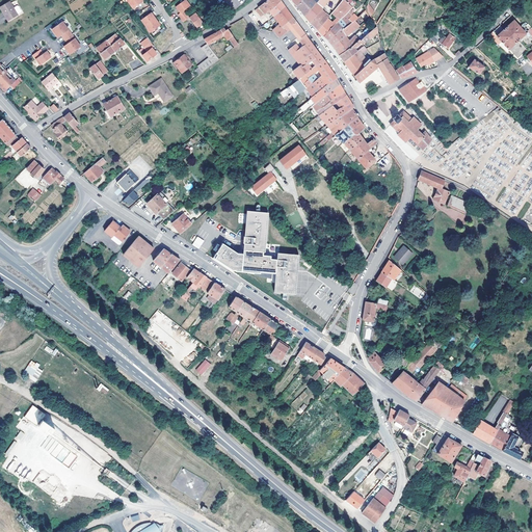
[(192,23),(195,27),(202,23),(194,12),(188,17),(186,14),(183,9),(189,5),(185,0),(182,0),(175,6),(177,9),(179,12),(177,14),(180,18),(182,22),(188,18),(192,23)]
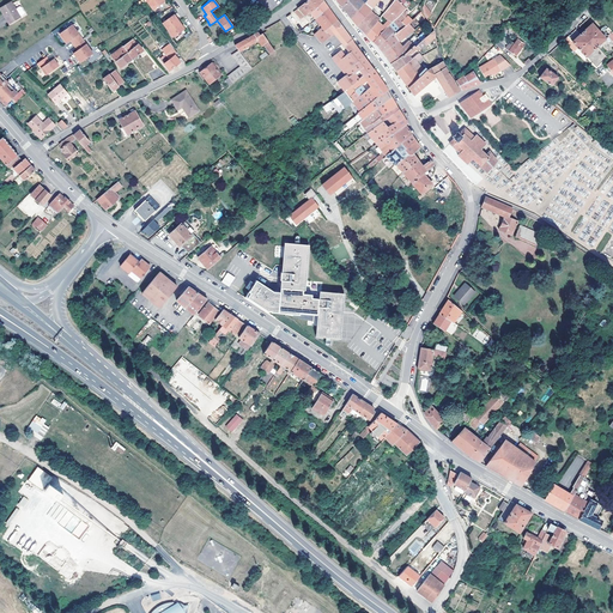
[(321,0),(307,0),(304,4),(297,8),(303,17),(307,14),(308,14),(323,1),(321,0)]
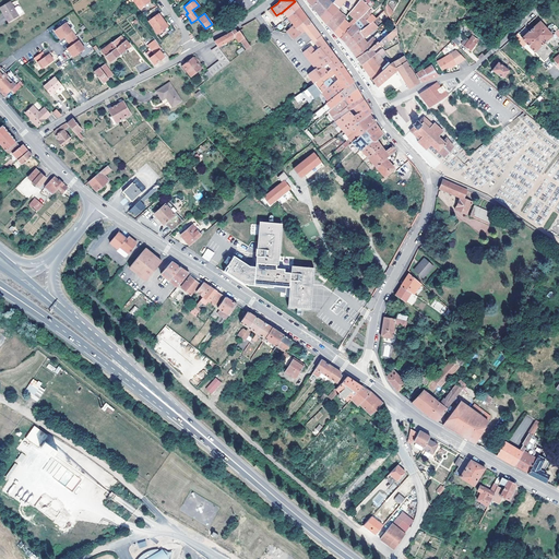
[(316,0),(310,7),(314,12),(319,16),(332,2),(333,0),(316,0)]
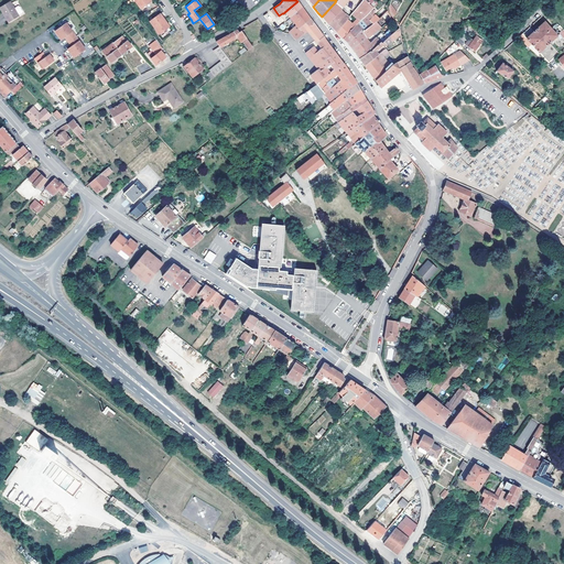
[(335,2),(322,17),(326,22),(329,25),(331,28),(336,32),(345,21),(348,18),(339,10),(345,4),(353,11),(360,2),(356,0),(339,0),(340,1),(339,1),(340,2),(338,6),(335,2)]
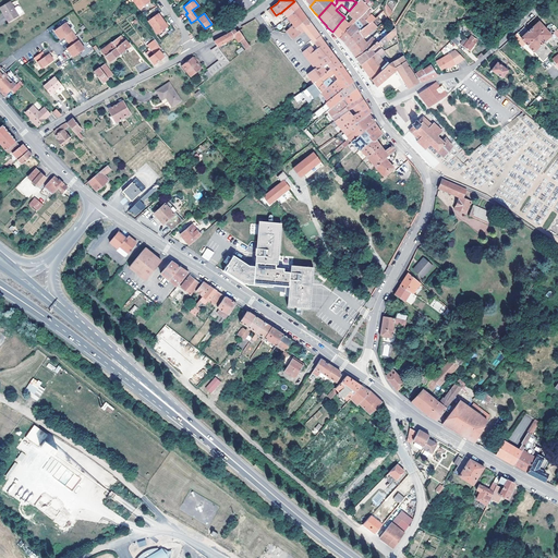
[(341,21),(332,32),(334,33),(339,38),(353,23),(356,21),(361,16),(368,8),(360,0),(358,0),(356,2),(349,11),(347,14),(353,19),(347,25),(341,21)]
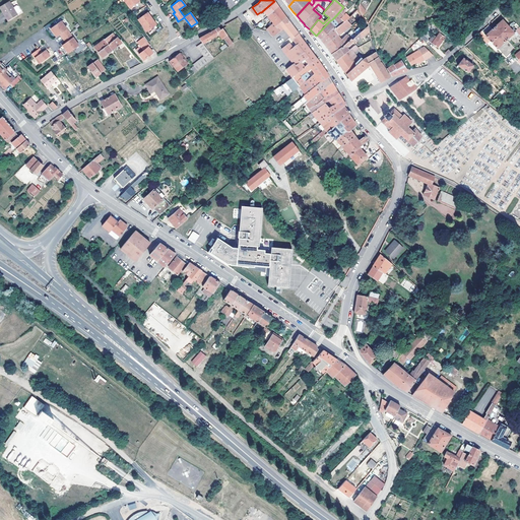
[(15,12),(11,6),(7,1),(0,6),(0,8),(3,13),(7,18),(16,12),(15,12)]
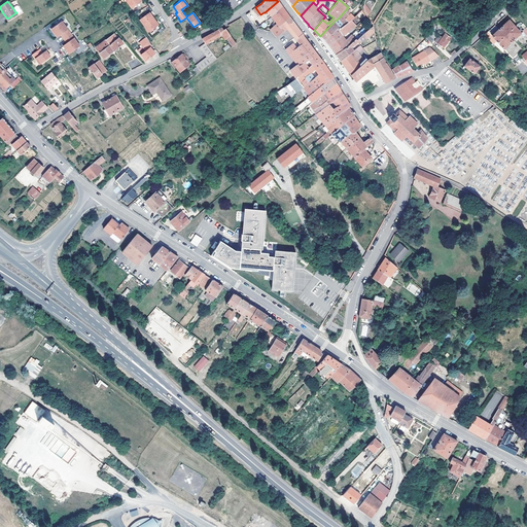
[(264,12),(260,14),(266,21),(270,16),(281,6),(279,3),(278,1),(265,12),(264,12)]
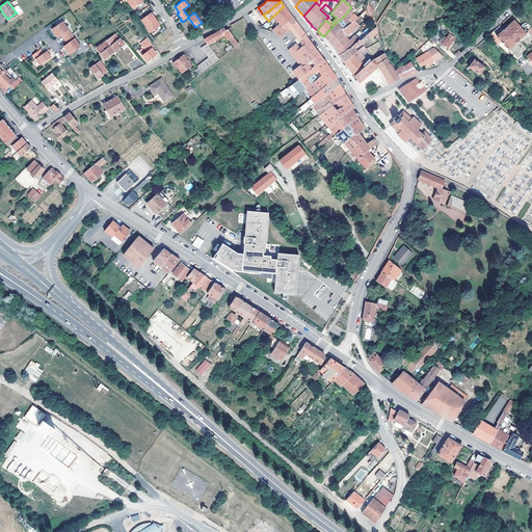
[(286,9),(284,6),(272,17),(278,24),(281,26),(284,23),(288,20),(291,24),(295,22),(288,11),(286,9)]
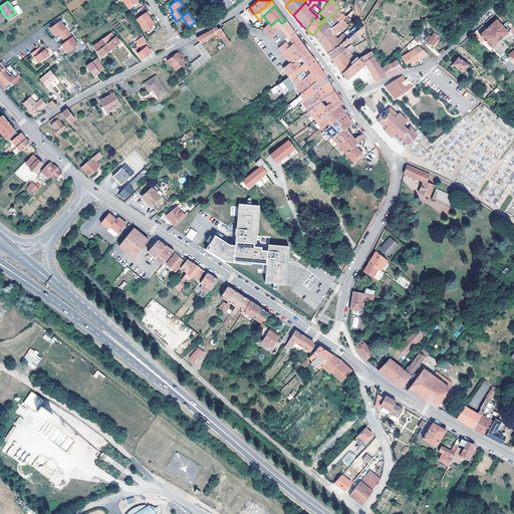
[(140,24),(144,31),(154,23),(150,17),(146,11),(135,18),(140,24)]
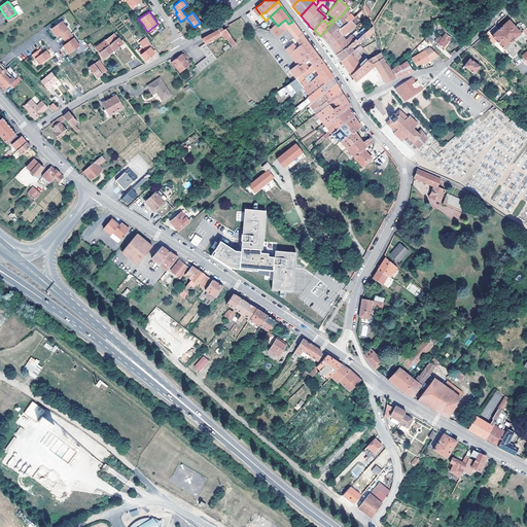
[(256,21),(249,11),(246,14),(252,23),(256,21)]
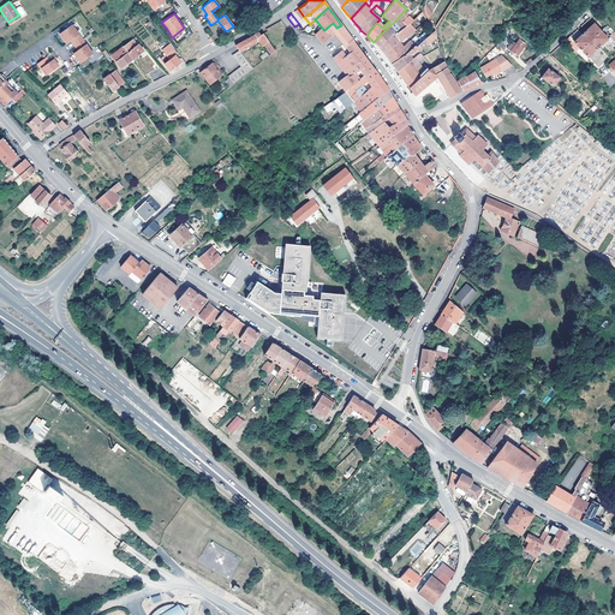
[(400,30),(395,34),(394,33),(380,47),(381,49),(390,63),(413,46),(410,40),(402,45),(400,41),(406,37),(405,36),(411,31),(412,33),(419,24),(415,18),(406,27),(400,30)]
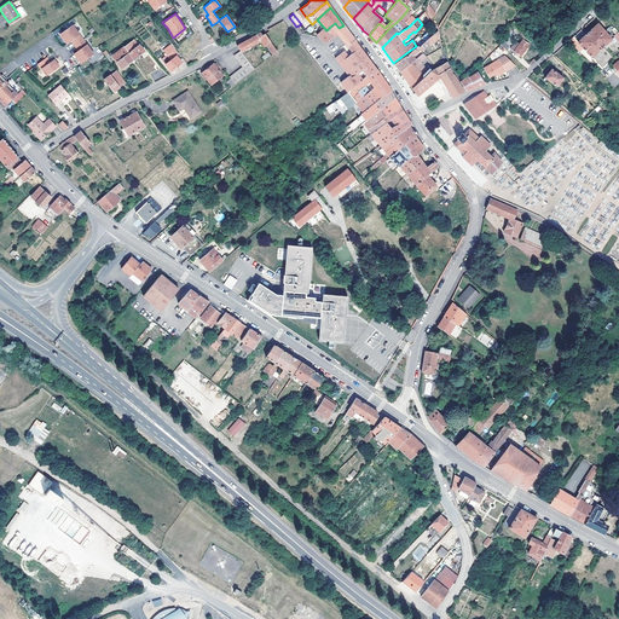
[(409,27),(400,18),(395,23),(403,30),(409,27)]
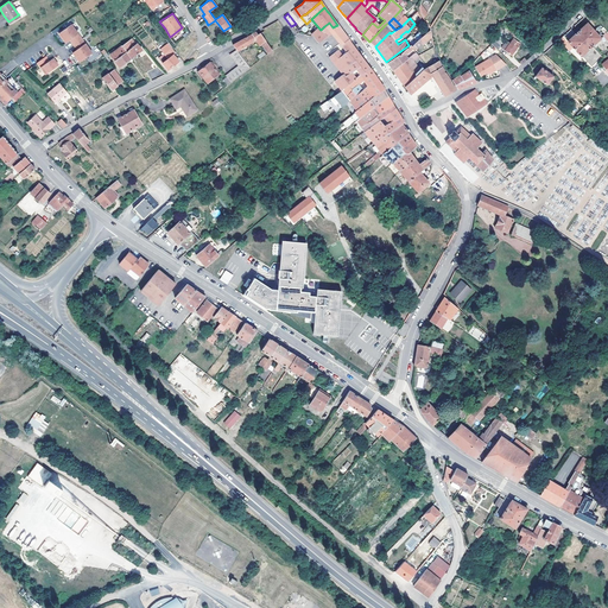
[(329,23),(324,26),(330,33),(341,46),(347,42),(348,42),(348,40),(349,40),(347,38),(344,35),(340,29),(337,25),(333,27),(329,23)]
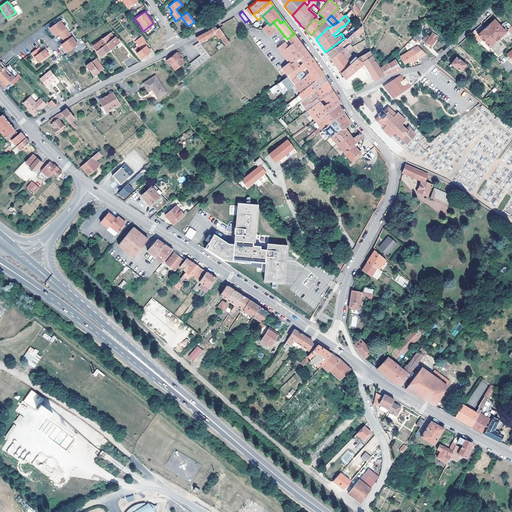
[(60,20),(49,28),(55,36),(59,34),(64,42),(61,44),(67,52),(77,44),(68,32),(60,20)]
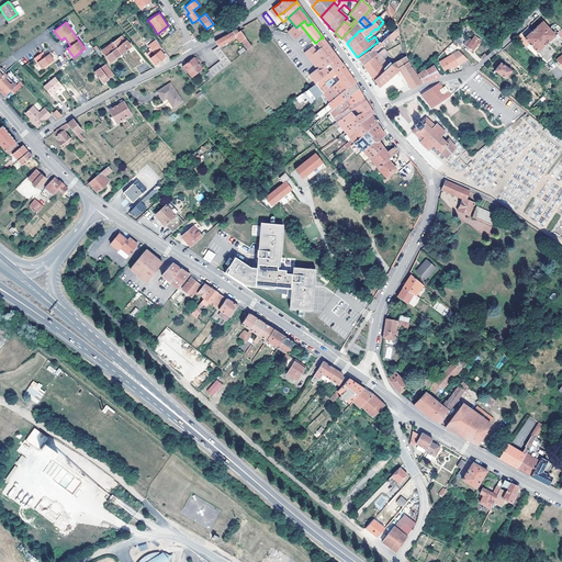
[(524,38),(519,34),(516,37),(527,48),(530,45),(537,52),(554,35),(542,22),(524,38)]
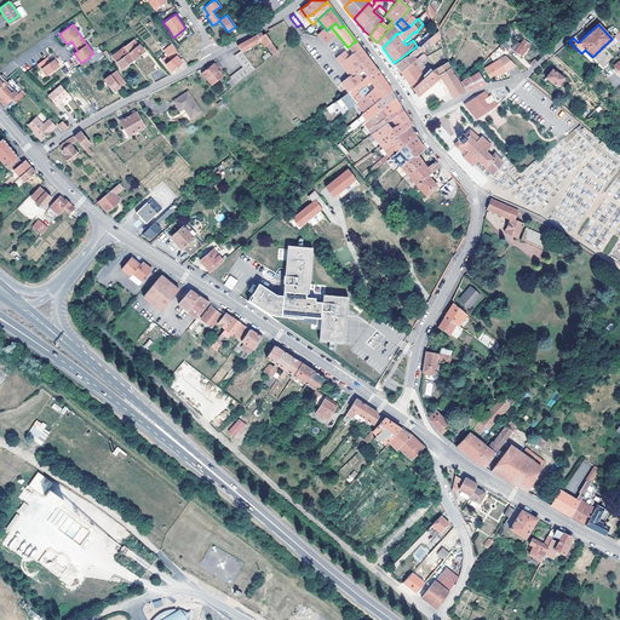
[(392,26),(377,42),(378,44),(383,47),(397,33),(397,32),(392,26)]
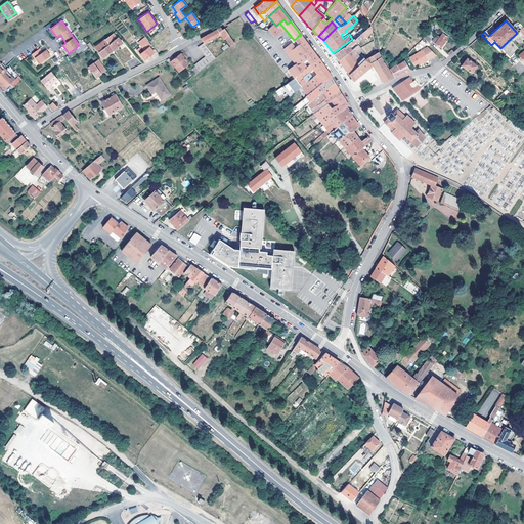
[(279,23),(276,26),(281,32),(285,29),(279,23)]
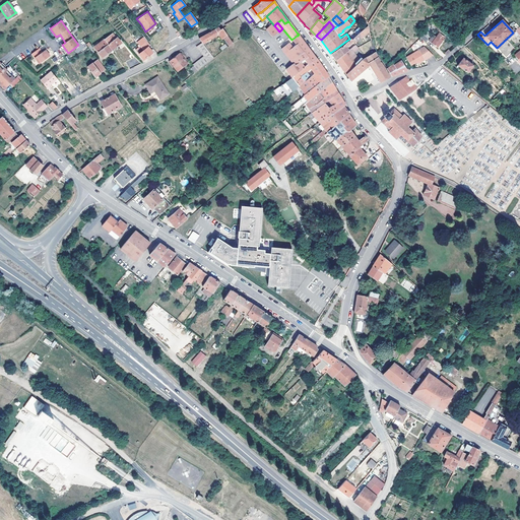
[(272,23),(265,29),(271,37),(277,33),(279,31),(274,25),(272,23)]
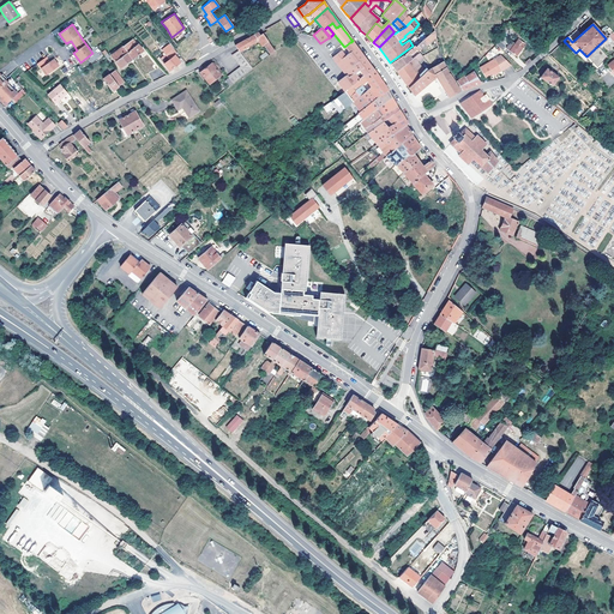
[(417,50),(434,36),(433,31),(421,41),(414,47),(415,49),(417,50)]
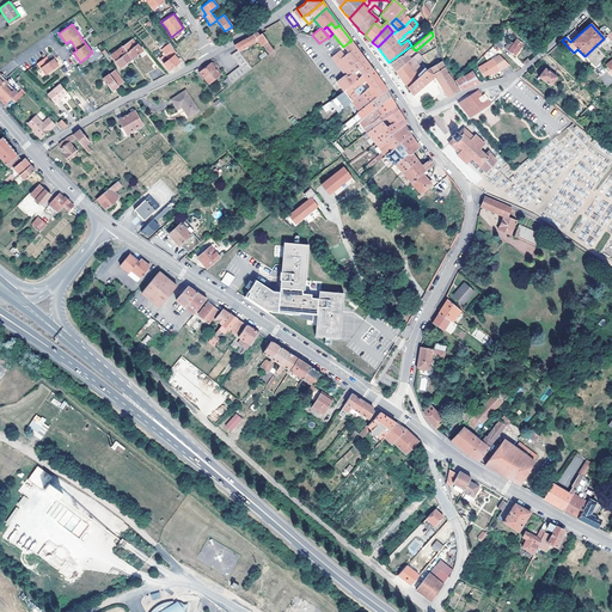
[(258,35),(257,32),(244,40),(234,46),(238,50),(238,51),(257,41),(261,47),(263,46),(267,51),(249,66),(251,68),(273,50),(261,34),(258,35)]
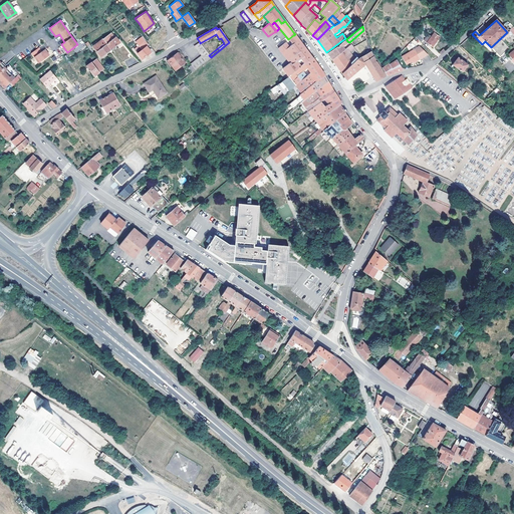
[(428,34),(423,40),(431,46),(439,36),(434,32),(431,36),(428,34)]
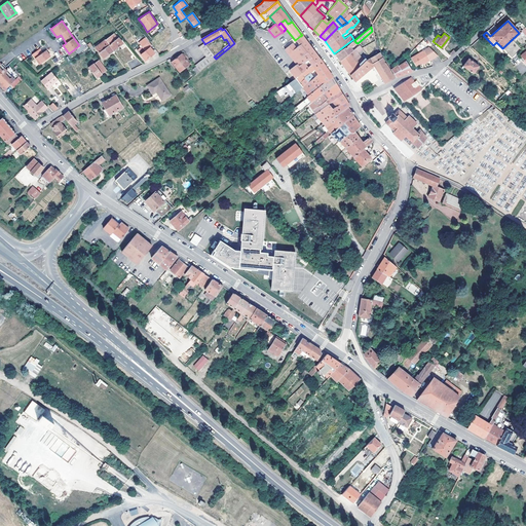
[(117,38),(114,35),(113,34),(106,39),(114,50),(122,43),(118,38),(117,38)]
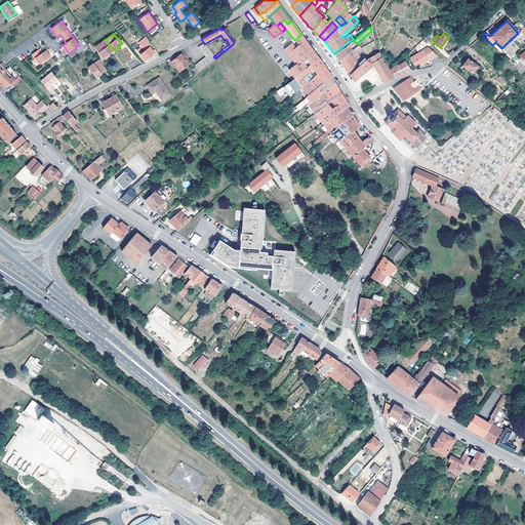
[(291,43),(283,49),(293,62),(311,48),(306,42),(300,35),(300,36),(299,36),(294,40),(291,43)]
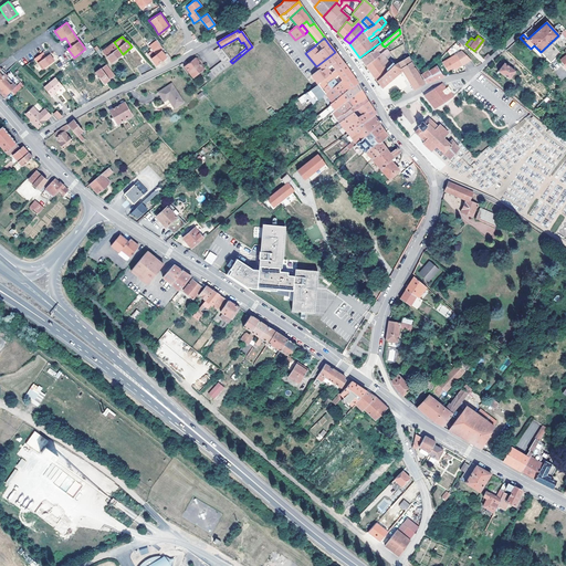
[(152,51),(156,55),(150,60),(156,65),(166,58),(160,51),(163,50),(159,45),(156,41),(148,46),(152,51)]
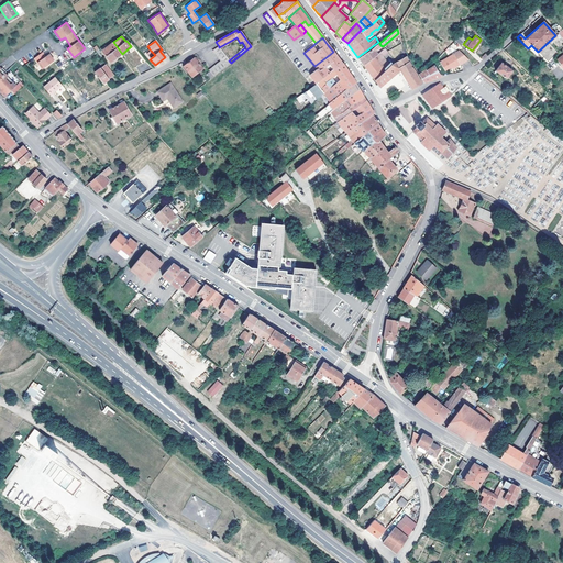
[(110,62),(122,54),(113,42),(102,51),(110,62)]
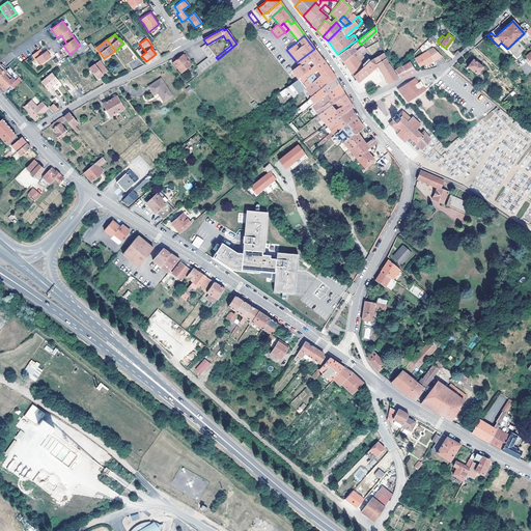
[(357,39),(337,54),(340,57),(342,61),(355,52),(352,48),(353,46),(354,47),(359,43),(358,40),(357,39)]
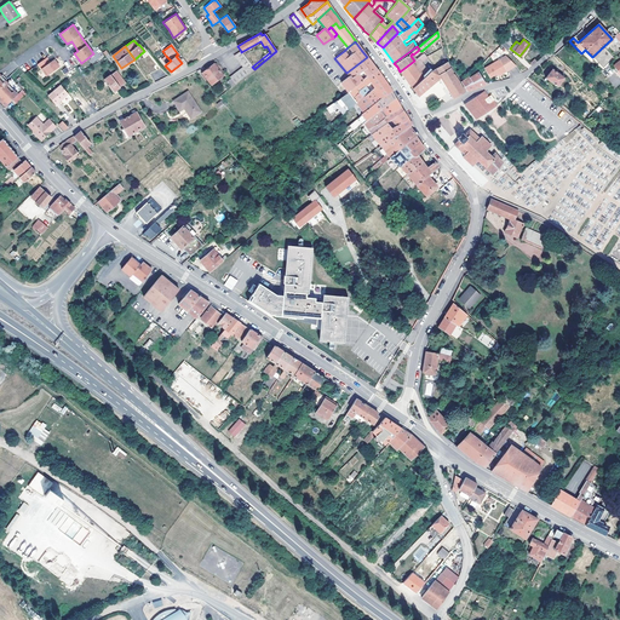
[(101,49),(105,57),(108,58),(112,56),(104,47),(101,49)]
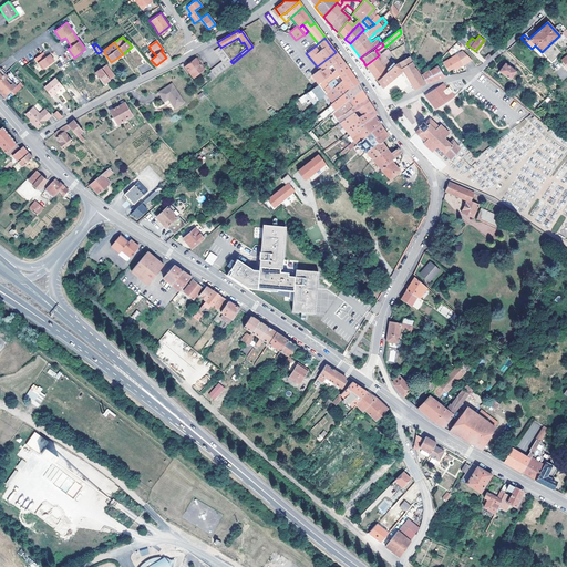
[(210,72),(215,76),(233,63),(230,61),(220,48),(220,47),(214,51),(223,62),(210,71),(210,72)]
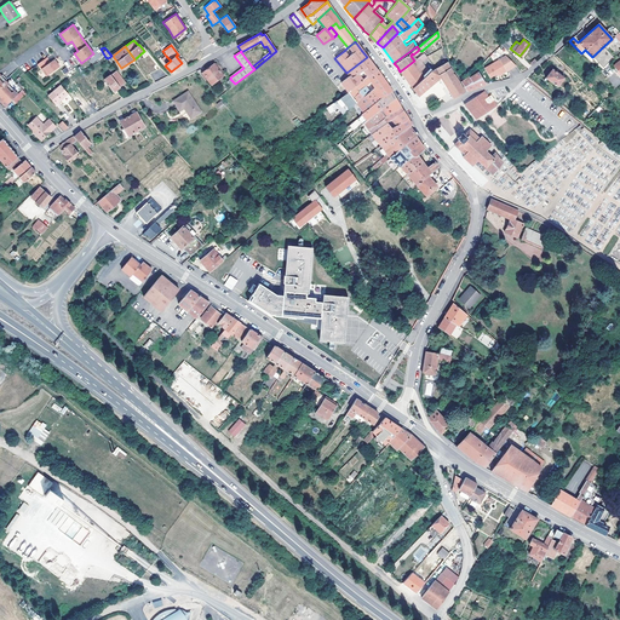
[(507,53),(499,59),(506,72),(515,65),(507,53)]
